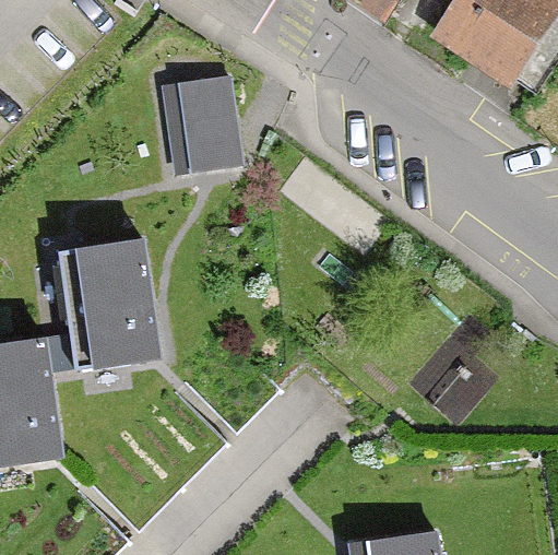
[(394,0),(364,0),(386,14),(394,0)]
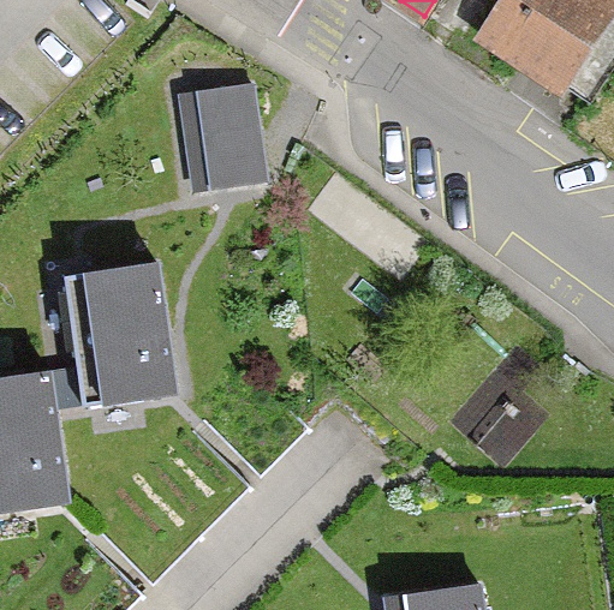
[(586,0),(498,0),(466,47),(548,102),(607,13),(586,0)]
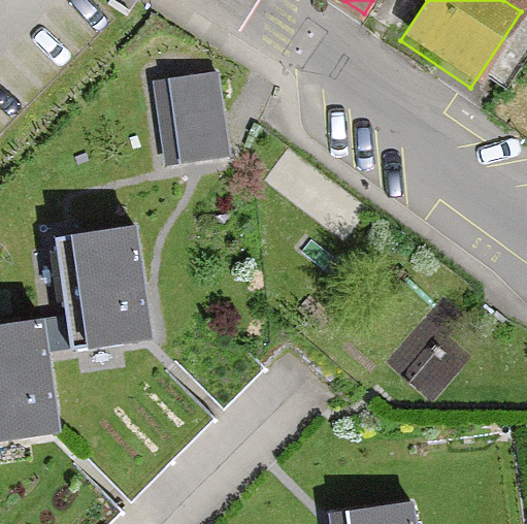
[(232,158),(221,75),(168,83),(179,165),(232,158)]
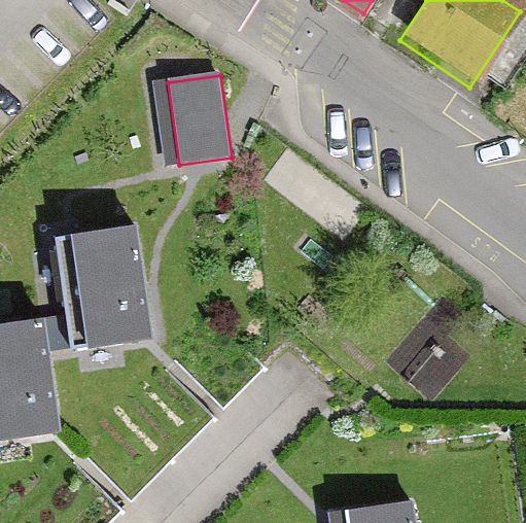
[(70,349),(150,338),(133,218),(53,231),(70,349)]
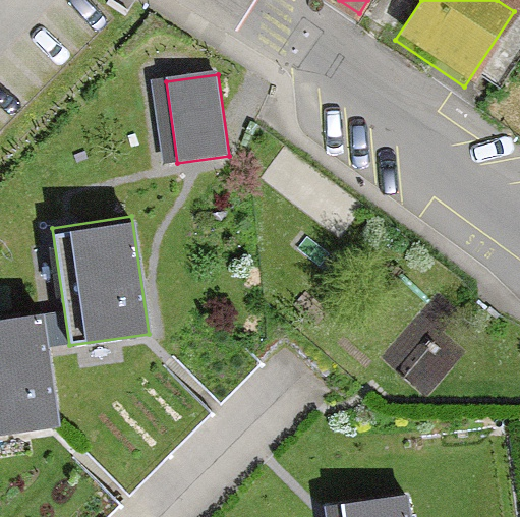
[(39,309),(0,314),(0,434),(54,426),(39,309)]
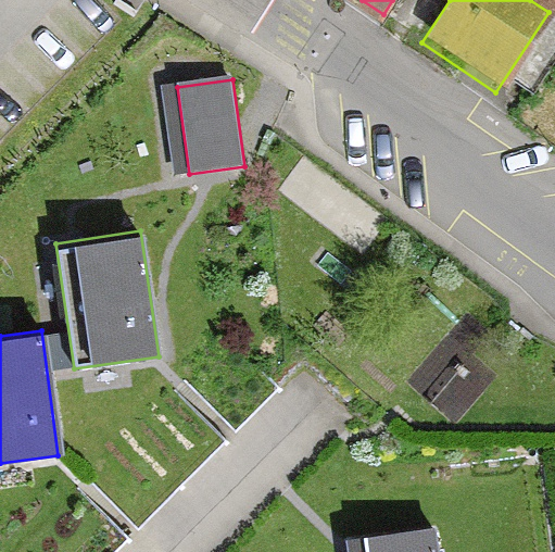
[(434,551),(431,528),(354,538),(356,551),(434,551)]
